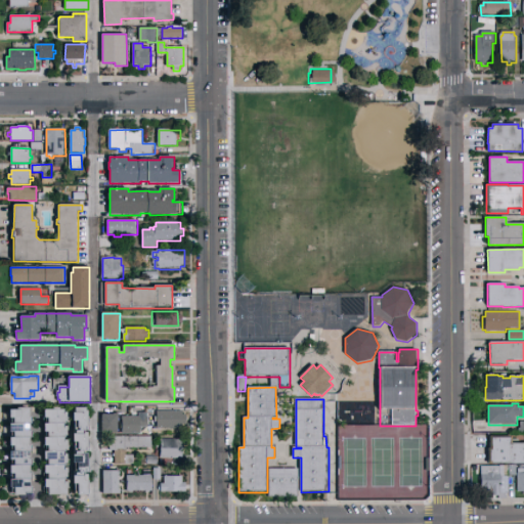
[(16,408),(30,408),(29,418),(31,418),(31,425),(30,425),(30,432),(31,432),(31,439),(30,439),(30,446),(31,446),(31,453),(30,453),(30,460),(31,460),(31,467),(30,467),(30,474),(32,474),(31,480),(30,480),(30,488),(32,488),(31,494),(24,494),(24,496),(13,496),(13,494),(10,494),(10,489),(9,489),(9,481),(11,481),(11,475),(9,475),(9,467),(11,467),(11,461),(9,461),(9,453),(11,453),(11,446),(8,446),(8,439),(11,439),(11,433),(8,433),(8,425),(11,425),(11,419),(8,419),(8,411),(16,411),(16,408)]
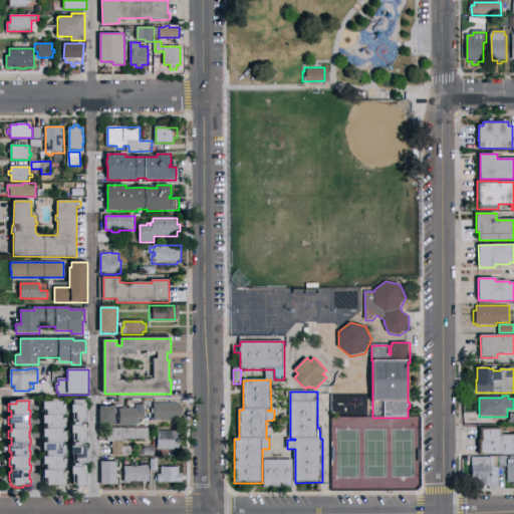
[(50,401),(62,401),(63,406),(66,406),(66,415),(64,415),(64,417),(63,417),(63,420),(66,420),(66,428),(64,428),(64,431),(63,431),(63,433),(66,433),(66,442),(64,442),(64,444),(63,444),(63,447),(66,447),(66,456),(64,456),(64,458),(63,458),(63,461),(66,461),(66,469),(64,469),(64,471),(63,471),(63,474),(66,474),(66,486),(47,487),(47,483),(45,483),(44,479),(43,479),(43,472),(45,472),(45,466),(43,466),(43,458),(45,458),(45,452),(43,452),(43,445),(45,445),(45,438),(42,438),(42,431),(45,431),(45,424),(42,425),(42,417),(45,417),(45,411),(42,411),(42,403),(50,403),(50,401)]
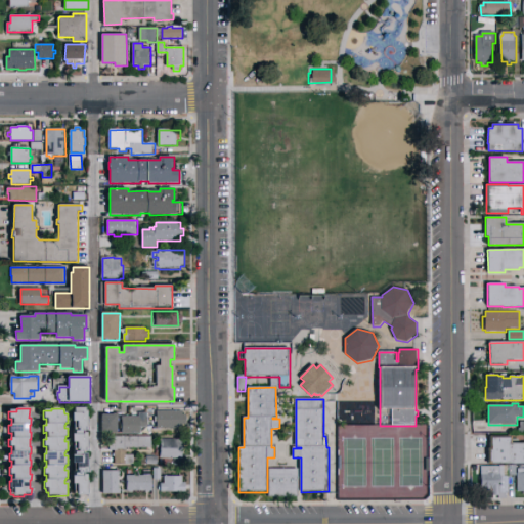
[(75,408),(86,408),(86,411),(87,411),(87,418),(89,418),(89,431),(83,431),(84,434),(87,434),(88,439),(89,439),(89,452),(84,452),(84,454),(87,454),(88,460),(89,460),(89,473),(84,473),(84,476),(88,476),(88,481),(89,481),(89,494),(88,494),(88,496),(78,496),(77,485),(73,485),(73,477),(76,477),(75,464),(73,464),(73,456),(75,456),(75,442),(73,442),(72,435),(75,435),(75,422),(73,422),(73,415),(75,415),(75,408)]
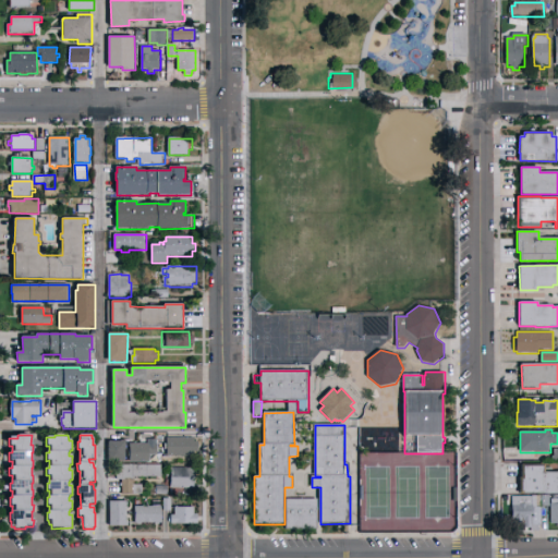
[(168,450),(165,450),(165,445),(168,445),(168,438),(195,438),(195,443),(199,443),(199,452),(195,452),(195,457),(168,457),(168,450)]
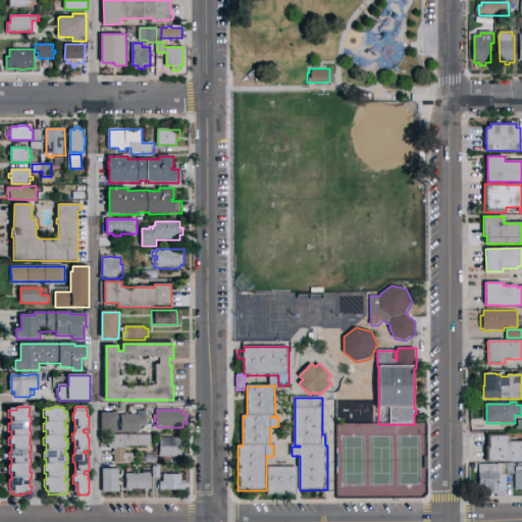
[(122,416),(140,416),(140,412),(148,412),(148,416),(148,425),(154,425),(154,432),(122,432),(122,427),(121,427),(121,423),(122,423),(122,416)]
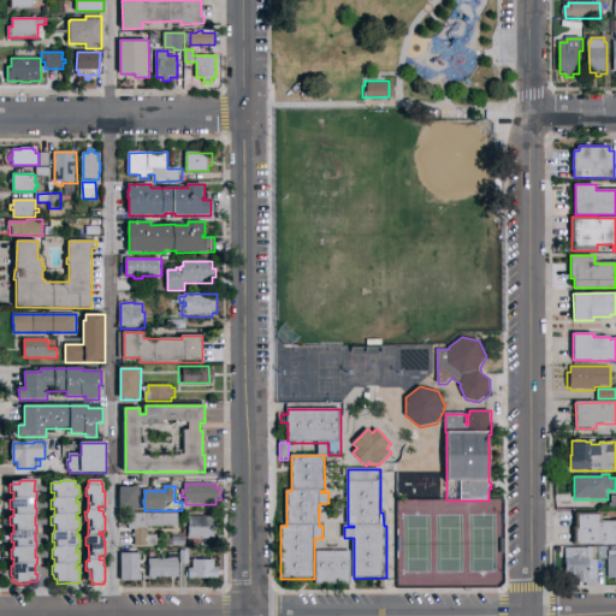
[(122,489),(134,489),(134,487),(140,487),(140,510),(120,509),(122,489)]
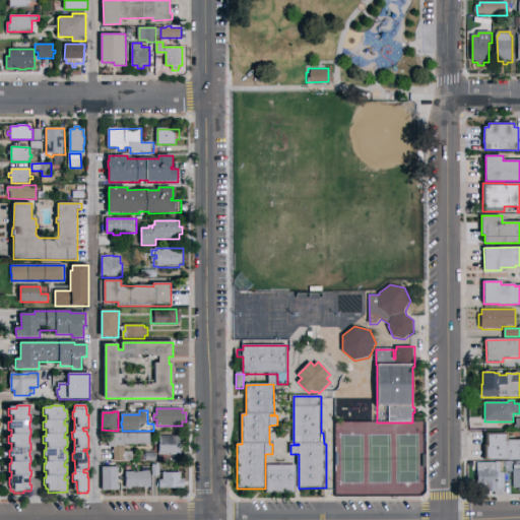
[(151,434),(151,445),(125,445),(125,453),(134,452),(134,461),(115,461),(115,454),(113,454),(113,451),(115,451),(115,448),(110,448),(110,434),(151,434)]
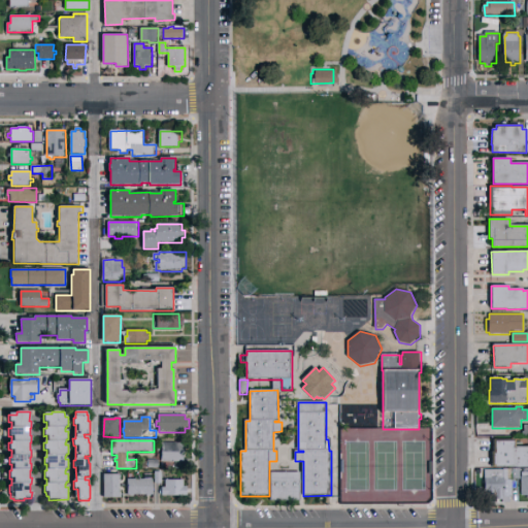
[(516,440),(516,448),(527,448),(527,467),(495,467),(495,468),(492,468),(492,453),(494,453),(494,440),(516,440)]
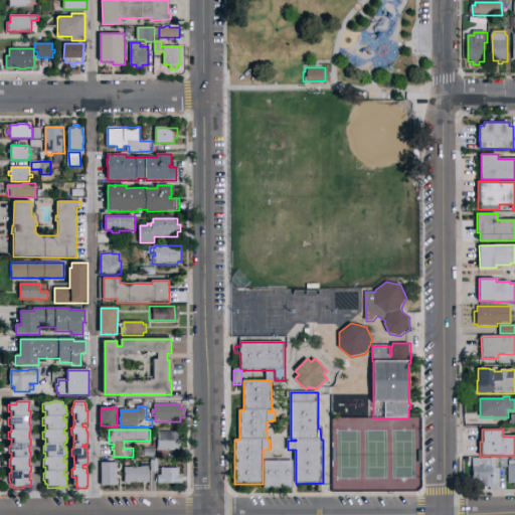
[(159,432),(181,433),(181,452),(158,451),(159,441),(155,441),(155,438),(159,438),(159,432)]
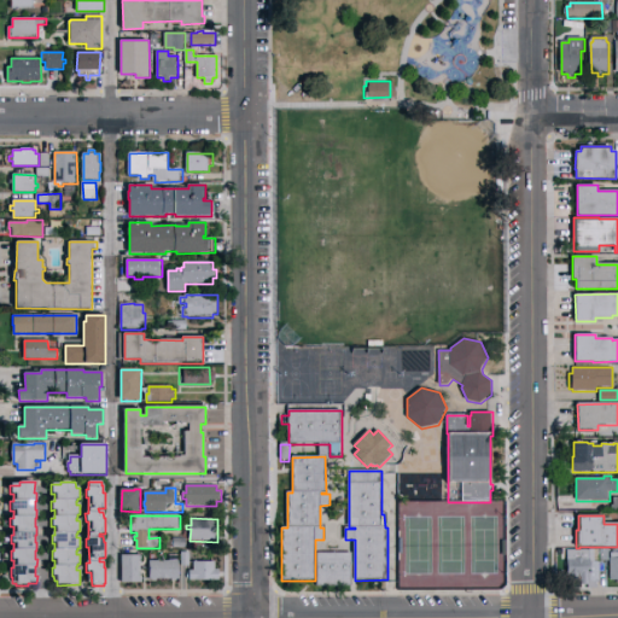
[(188,549),(174,548),(174,538),(188,540),(188,549)]
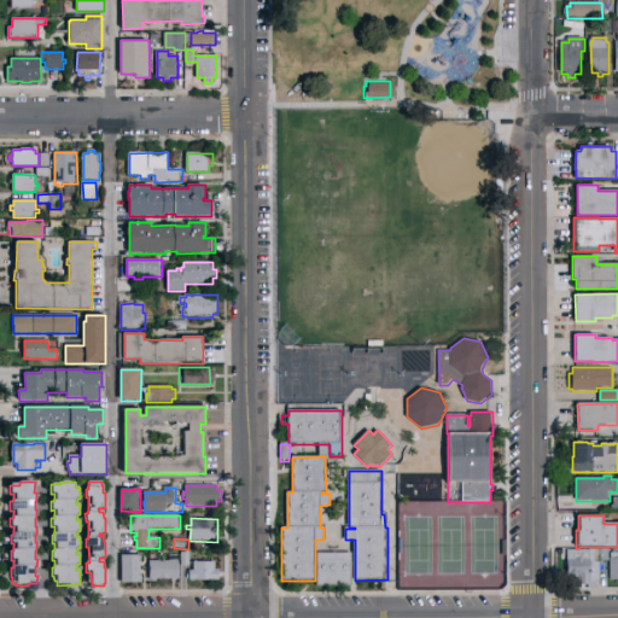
[(567,551),(600,549),(600,582),(589,582),(589,586),(581,586),(581,583),(578,583),(578,581),(567,581),(567,551)]
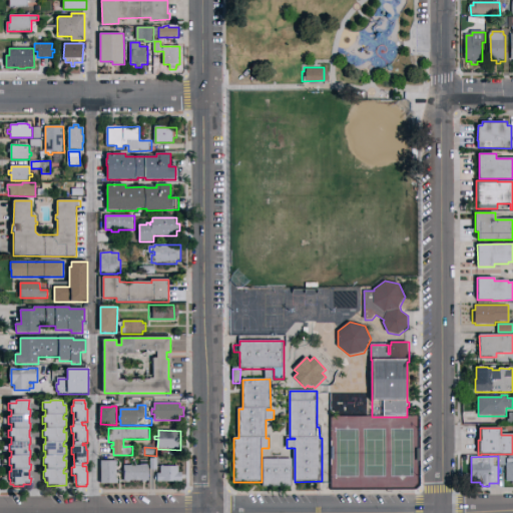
[(512,457),(503,457),(504,482),(512,482),(512,457)]
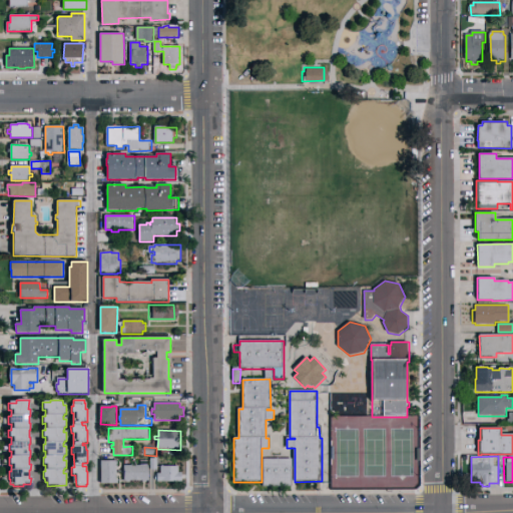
[(179,467),(179,474),(182,474),(183,482),(158,482),(158,474),(156,474),(156,470),(151,471),(151,459),(158,459),(158,467),(179,467)]
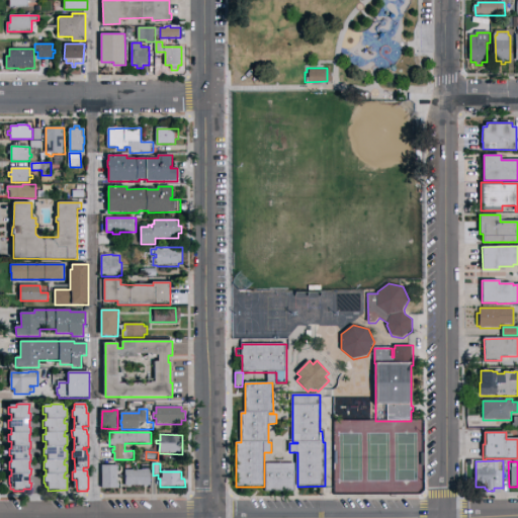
[(266,464),(295,464),(295,492),(266,492),(266,464)]
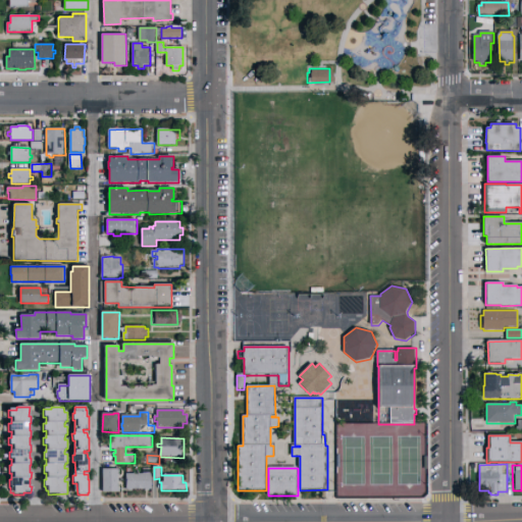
[(127,475),(144,474),(144,470),(152,469),(152,489),(150,489),(150,491),(147,491),(147,489),(133,489),(133,491),(127,491),(127,475)]
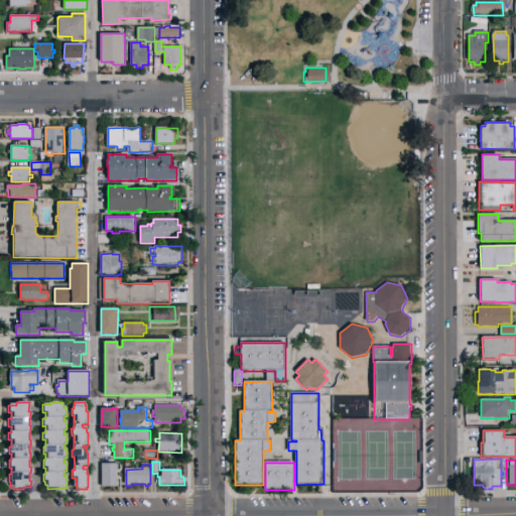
[(103,465),(119,465),(119,487),(103,487),(103,465)]
